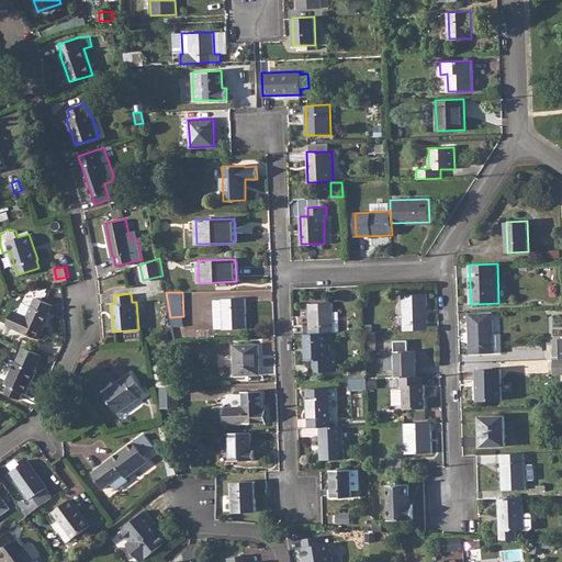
[(402,295),(404,330),(428,330),(427,294),(402,295)]
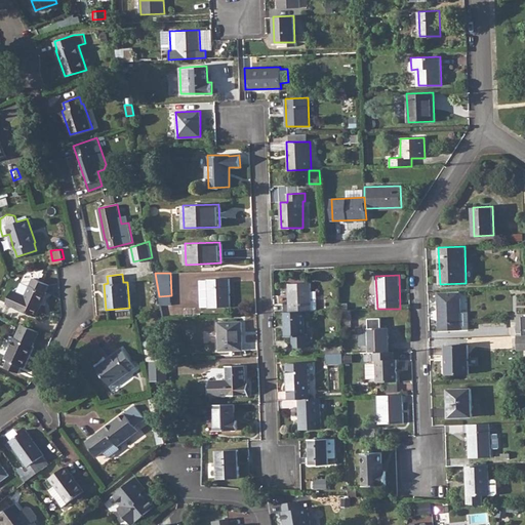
[(10,290),(5,303),(35,316),(45,292),(44,291),(47,284),(32,278),(24,295),(10,290)]
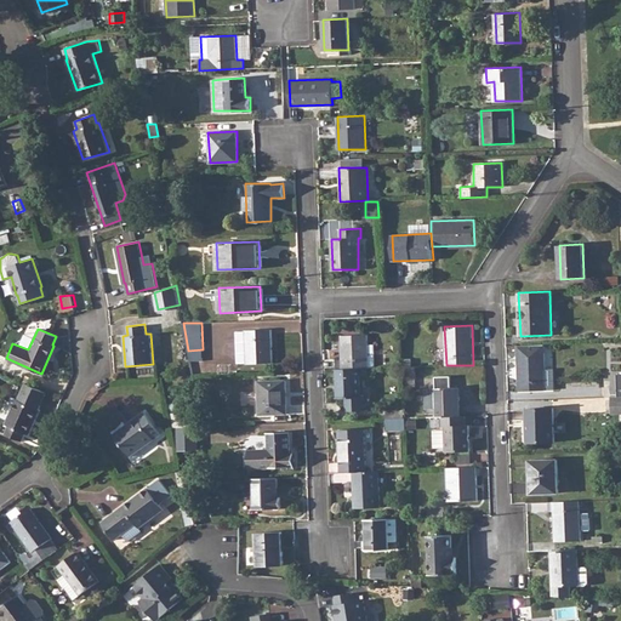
[(245,330),(237,331),(238,363),(246,362),(248,363),(273,362),(272,329),(246,330),(245,330)]
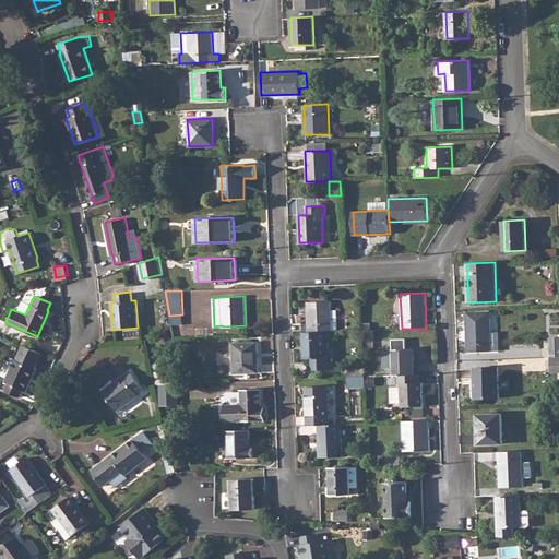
[(302,324),(302,332),(331,331),(339,331),(336,310),(332,310),(331,301),(307,301),(308,323),(302,324)]
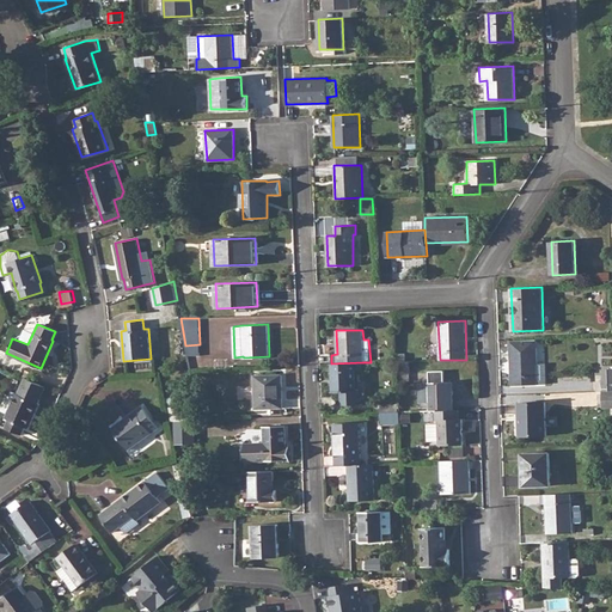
[(536,340),(510,341),(512,385),(538,385),(538,384),(546,384),(545,363),(537,363),(536,340)]
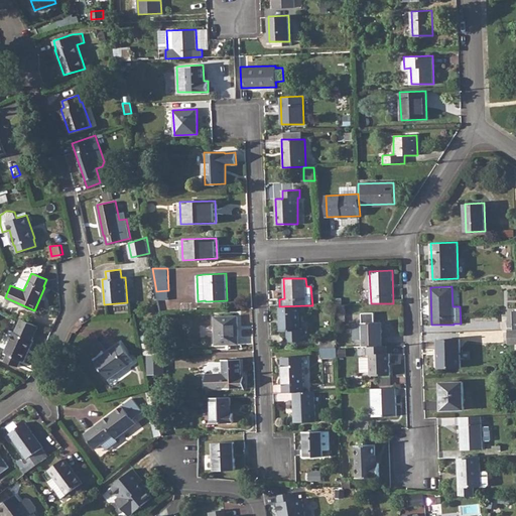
[(343,304),(335,305),(336,314),(344,314),(343,304)]
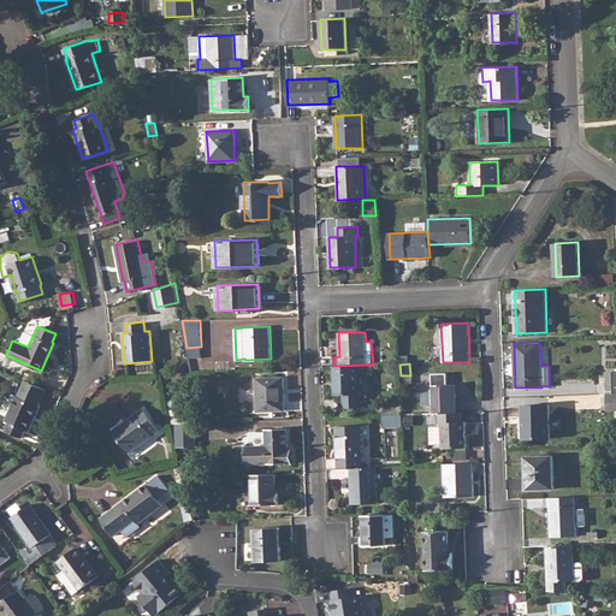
[(365,365),(333,366),(335,395),(344,395),(344,407),(362,407),(361,394),(366,394),(365,365)]
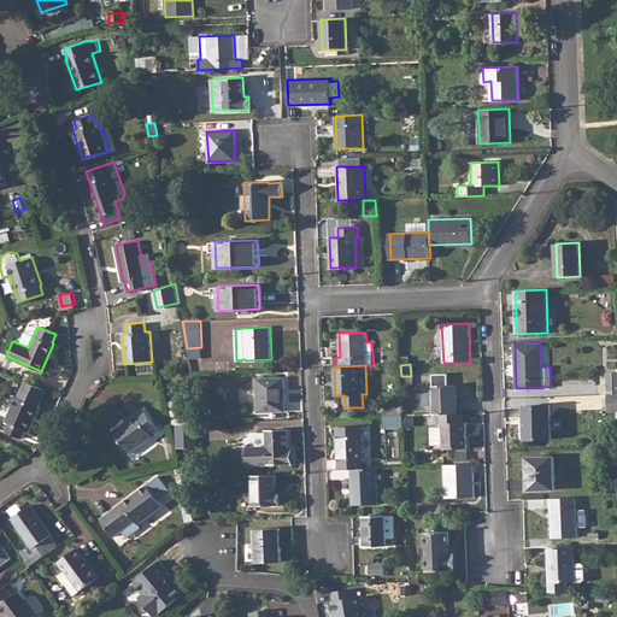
[(601,386),(601,394),(605,395),(616,394),(616,372),(606,374),(607,386),(601,386)]
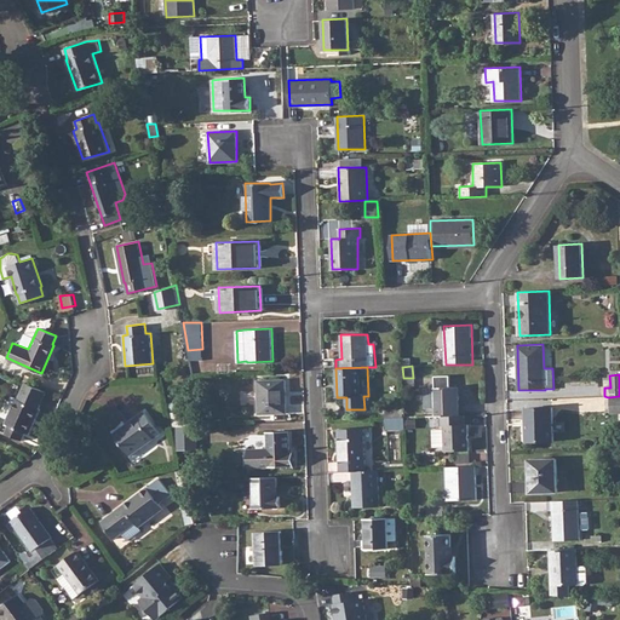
[(285,379),(257,380),(259,413),(286,413),(285,379)]
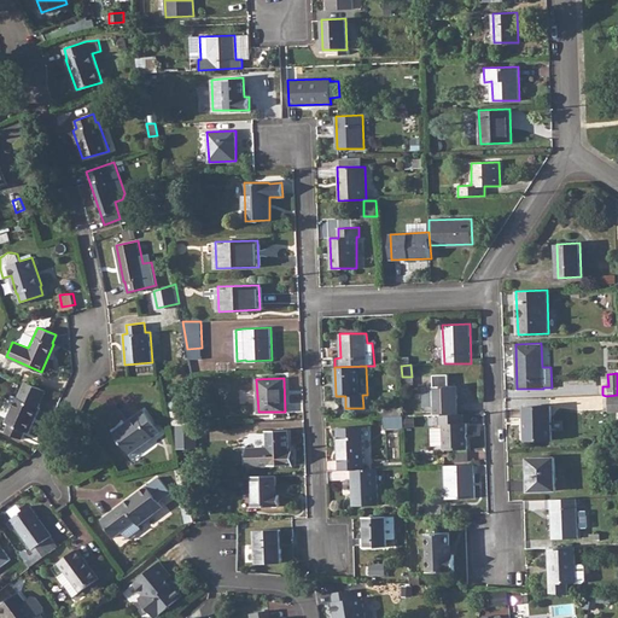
[(45,390),(24,382),(17,396),(16,396),(5,420),(7,423),(5,431),(21,438),(24,431),(28,432),(39,407),(38,406),(45,390)]
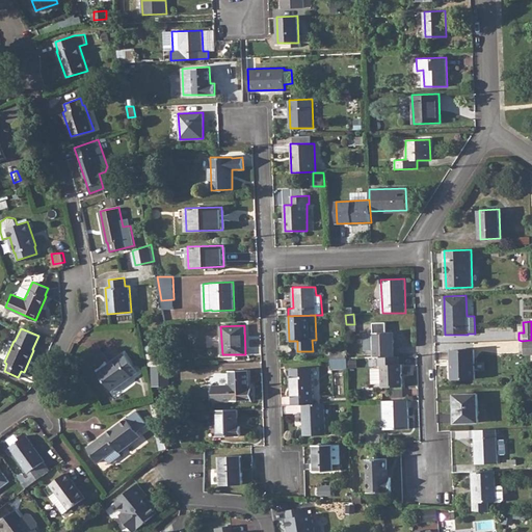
[(366,334),(367,349),(374,349),(375,356),(378,356),(394,355),(393,331),(373,333),(373,334),(366,334)]
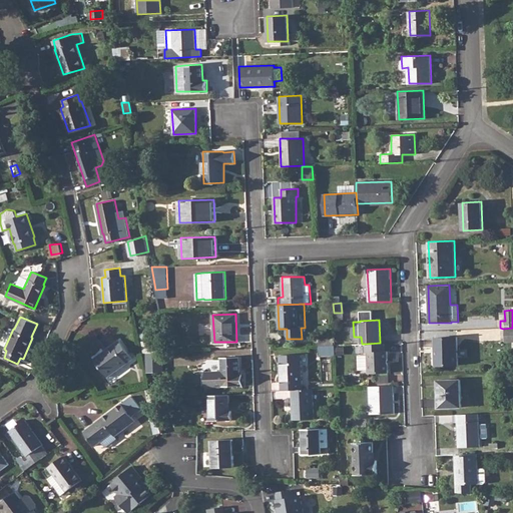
[(512,328),(503,329),(504,342),(512,341),(512,328)]
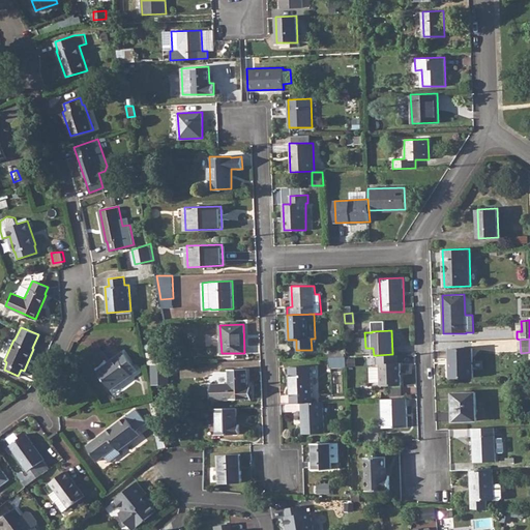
[(329,346),(330,357),(342,357),(344,357),(344,346),(329,346)]
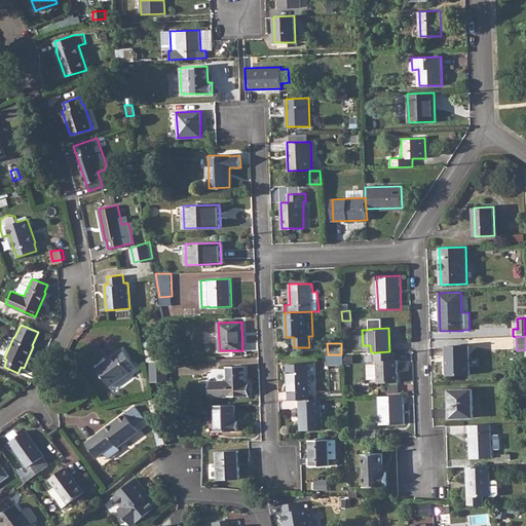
[(468,345),(446,346),(447,375),(470,374),(468,345)]
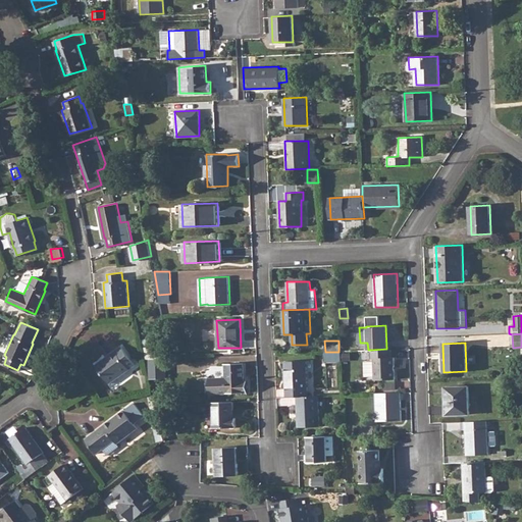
[(121,346),(96,365),(109,383),(135,365),(121,346)]
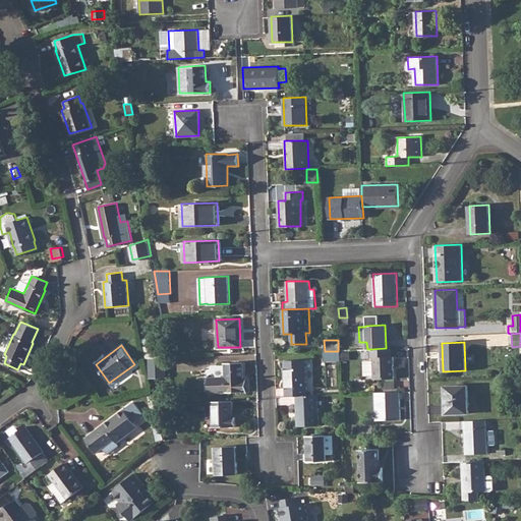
[(386,348),(370,349),(370,357),(374,357),(375,379),(396,379),(394,356),(391,356),(391,348),(386,348)]
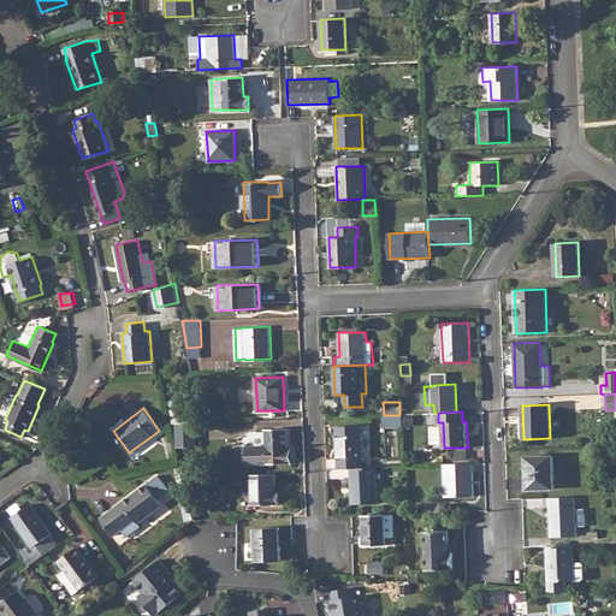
[(397,415),(384,415),(384,426),(397,426),(397,415)]
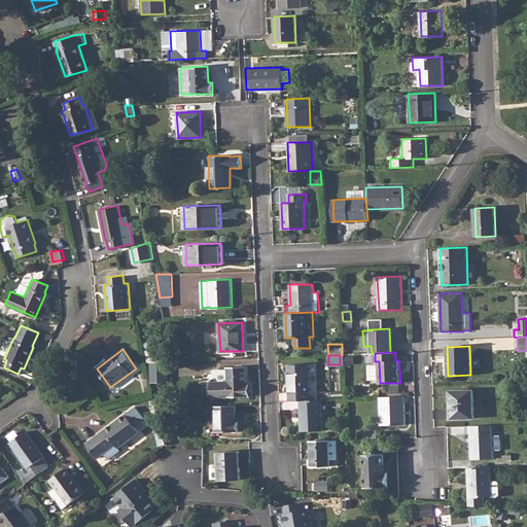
[(287,364),(289,400),(300,400),(311,399),(309,363),(287,364)]
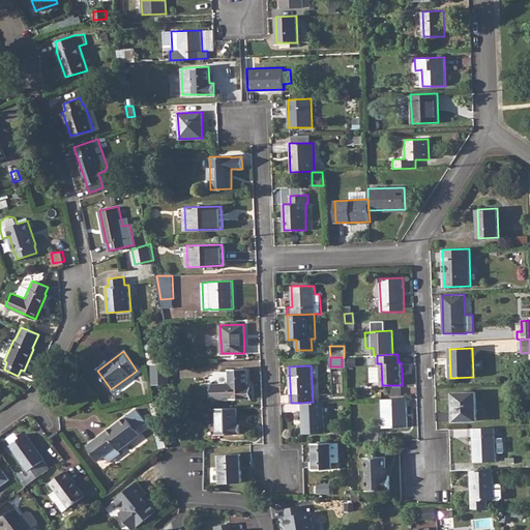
[(167,366),(152,367),(153,383),(168,383),(167,366)]
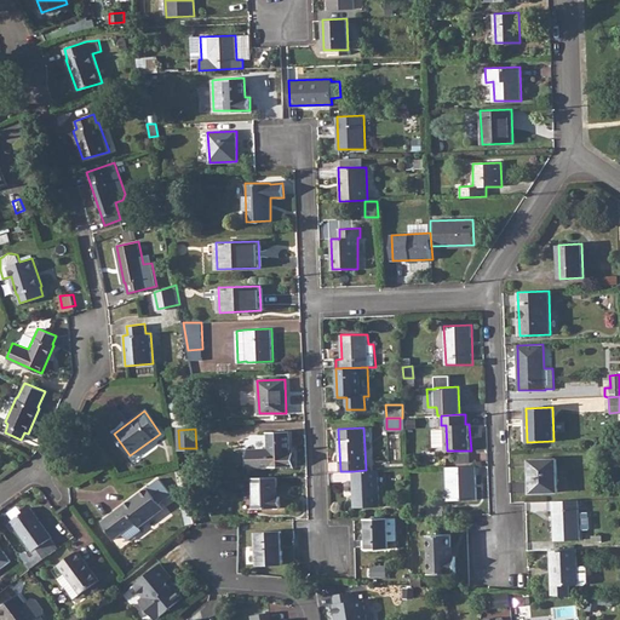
[(268,448),(250,449),(250,469),(294,466),(294,452),(290,452),(288,431),(268,432),(268,448)]
